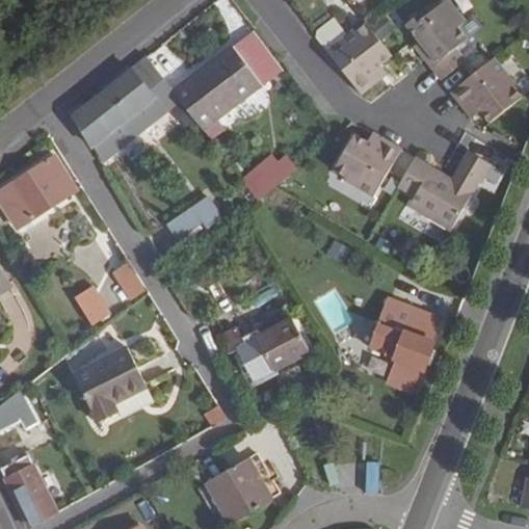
[(419,41),(414,45),(439,78),(464,59),(454,47),(467,38),(457,25),(465,20),(450,0),(444,0),(423,16),(420,11),(405,23),(419,41)]
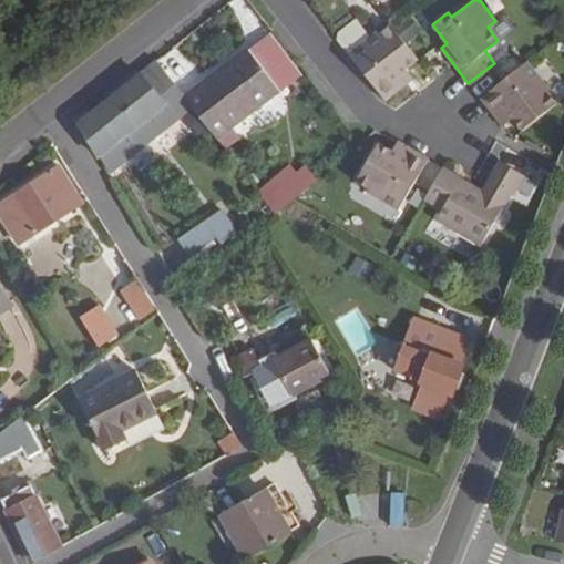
[(335,38),(346,52),(368,36),(354,17),(336,32),(335,38)]
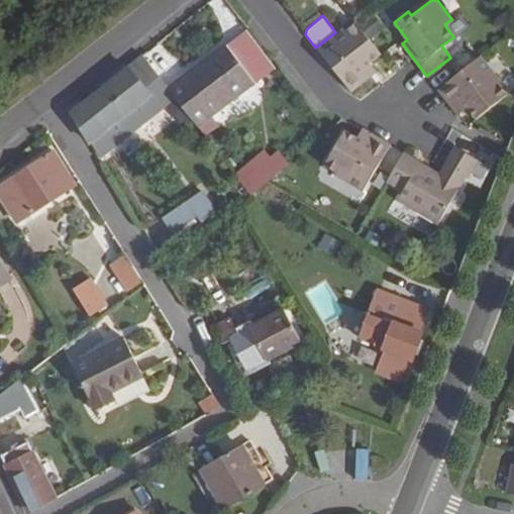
[(335,32),(315,47),(349,92),(375,72),(369,62),(380,53),(354,20),(343,28),(342,26),(335,32)]
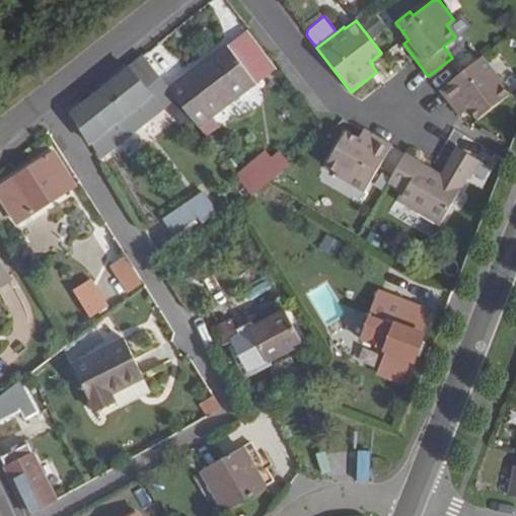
[(267,52),(245,25),(226,40),(256,79),(268,70),(259,58),(267,52)]
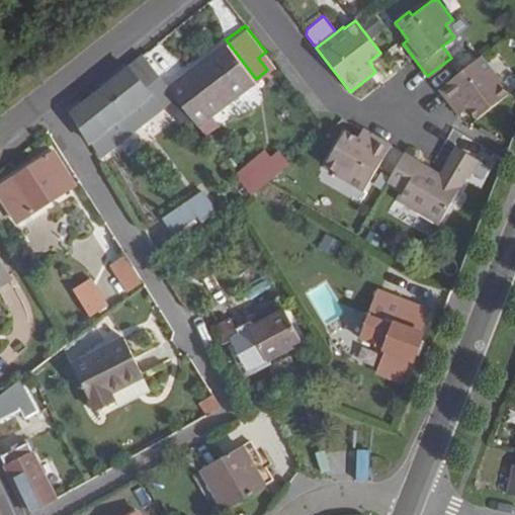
[(256,80),(256,79),(226,39),(180,76),(165,87),(172,95),(196,126),(256,80)]
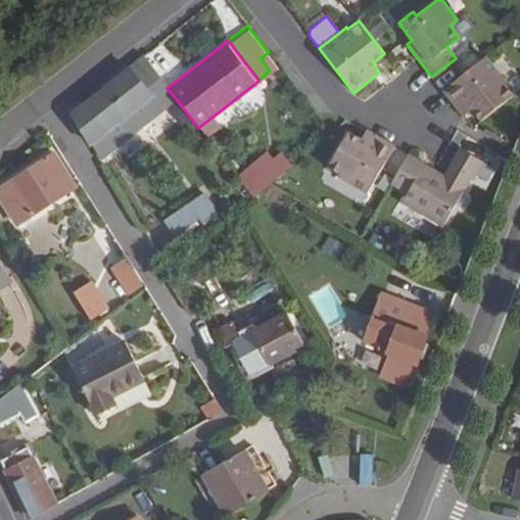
[(163,84),(142,55),(68,112),(96,156),(174,96),(167,88),(163,84)]
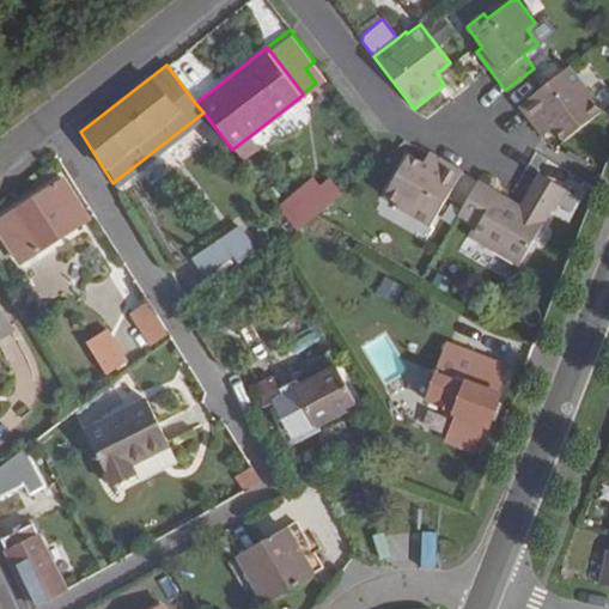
[(517,105),(541,136),(553,128),(562,141),(600,113),(590,99),(592,97),(567,65),(517,105)]
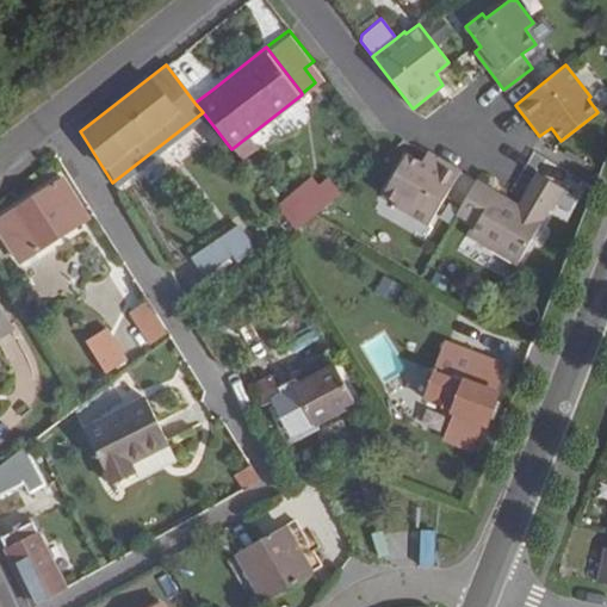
[(194,103),(212,90),(209,85),(191,98),(194,103)]
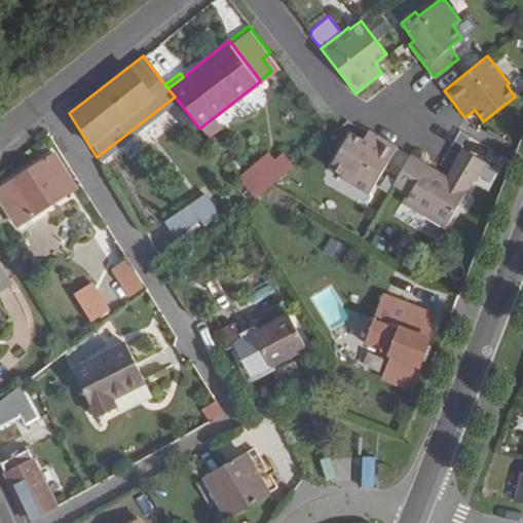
[(370,195),(398,148),(369,131),(363,142),(349,136),(330,169),(343,177),(341,180),(370,195)]
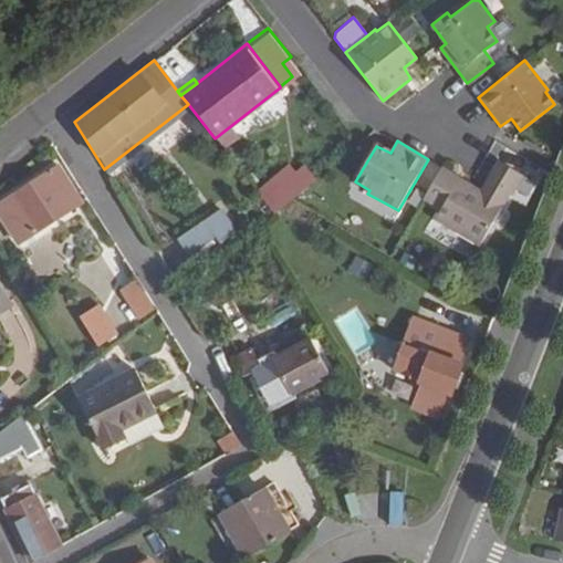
[(125,153),(104,169),(113,184),(136,166),(125,153)]
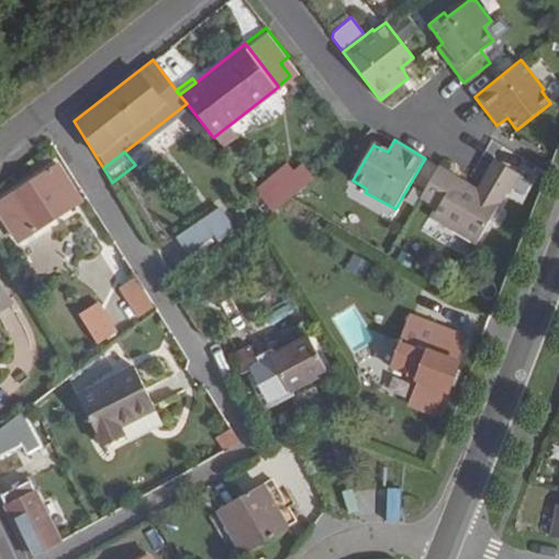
[(293,191),(313,176),(300,159),(279,176),(271,166),(249,183),(268,208),(291,189),(293,191)]
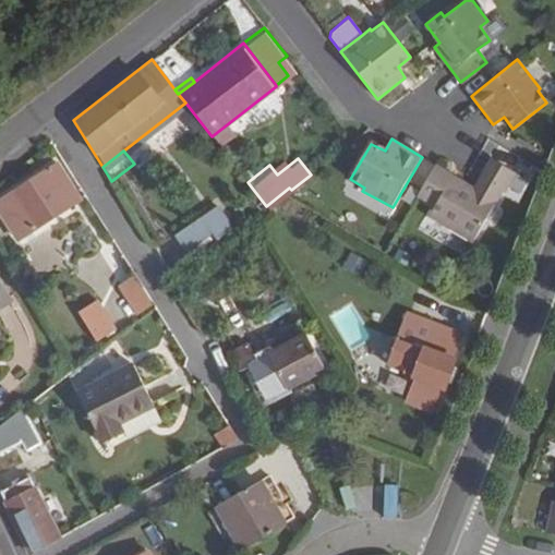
[(517,173),(490,158),(473,185),(435,164),(415,197),(434,207),(429,217),(473,242),(506,185),(508,188),(517,173)]
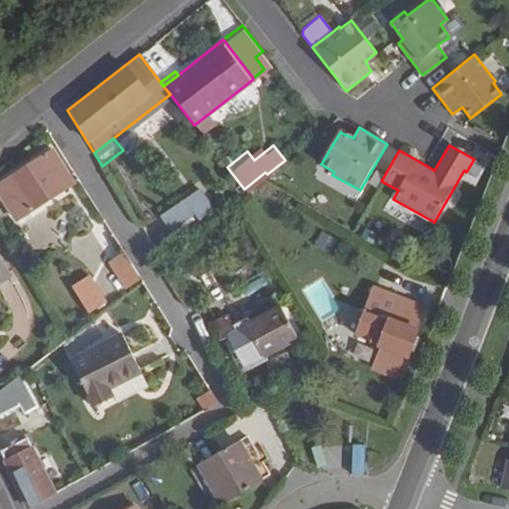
[(49,189),(60,183),(45,156),(0,180),(0,209),(7,223),(53,197),(49,189)]
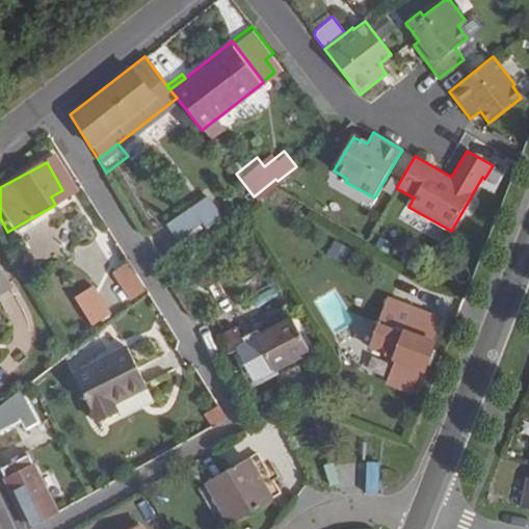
[(67,199),(62,190),(51,196),(55,205),(67,199)]
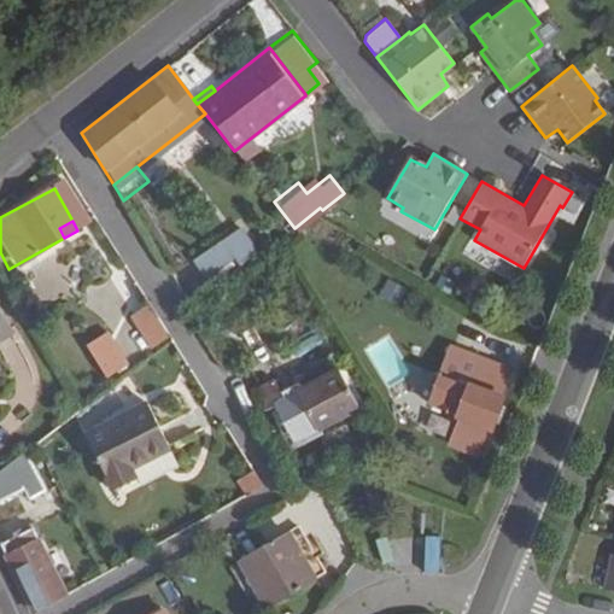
[(224,238),(196,257),(208,274),(237,255),(224,238)]
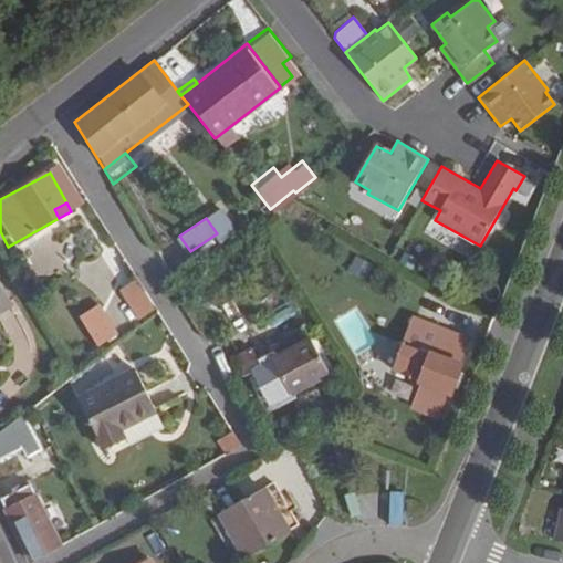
[(344,270),(362,277),(368,260),(351,253),(344,270)]
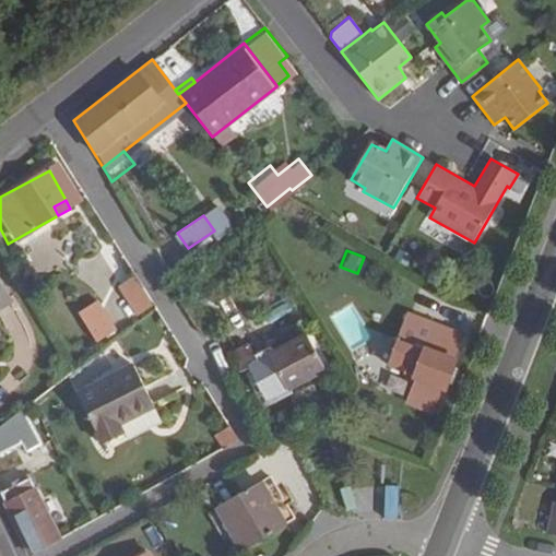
[(139,303),(126,279),(110,288),(125,311),(139,303)]
